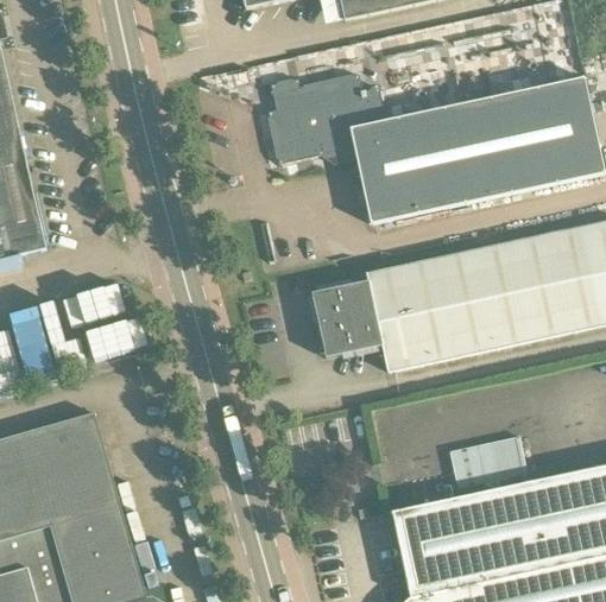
[(241,0),(244,7),(276,0),(339,0),(343,18),(428,0),(241,0)]
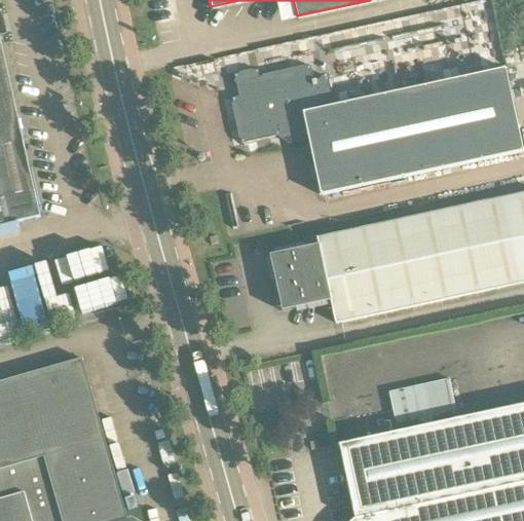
[(0,223),(39,214),(0,45),(0,223)]
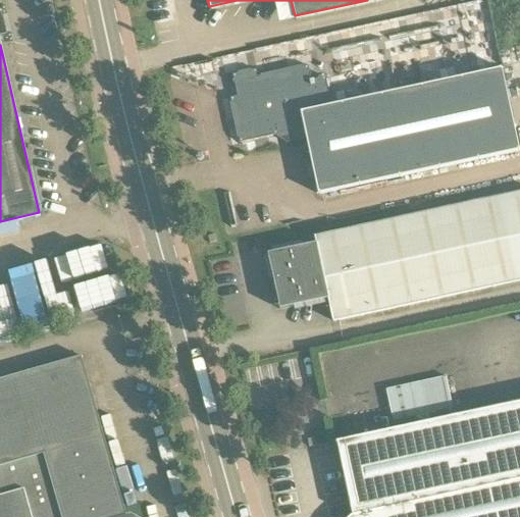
[(256,74),(254,66),(230,71),(236,93),(228,95),(238,140),(284,130),(294,135),(304,133),(317,191),(518,148),(501,67),(330,104),(324,73),(311,75),(309,63),(256,74)]
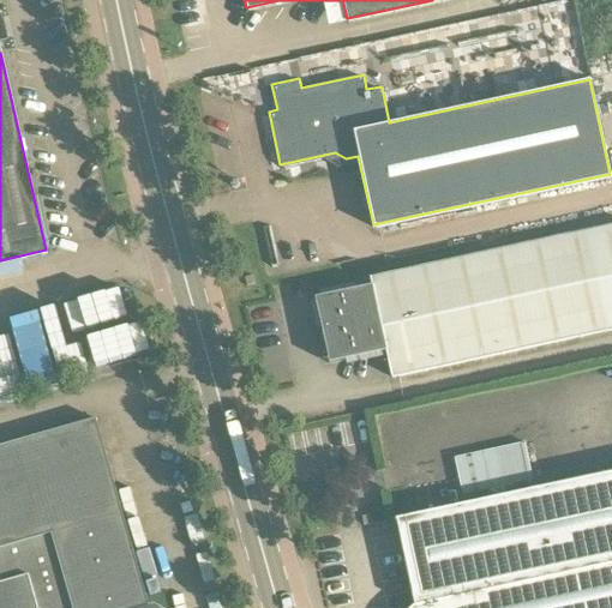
[(390,375),(609,326),(611,325),(611,221),(587,227),(366,276),(369,288),(318,299),(325,330),(319,331),(322,343),(328,342),(330,355),(381,345),(390,375)]
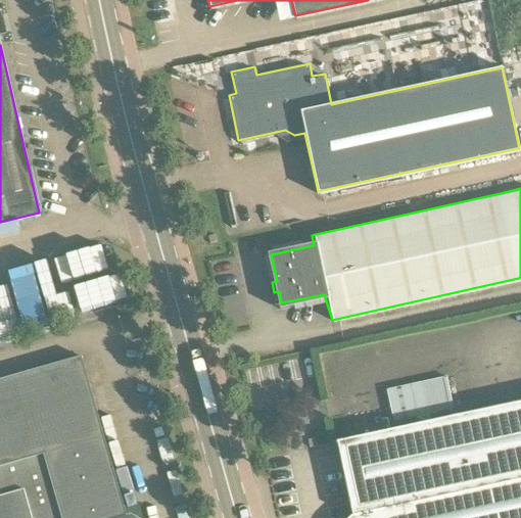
[(0,517),(141,517),(129,511),(125,512),(80,354),(0,375),(0,517)]
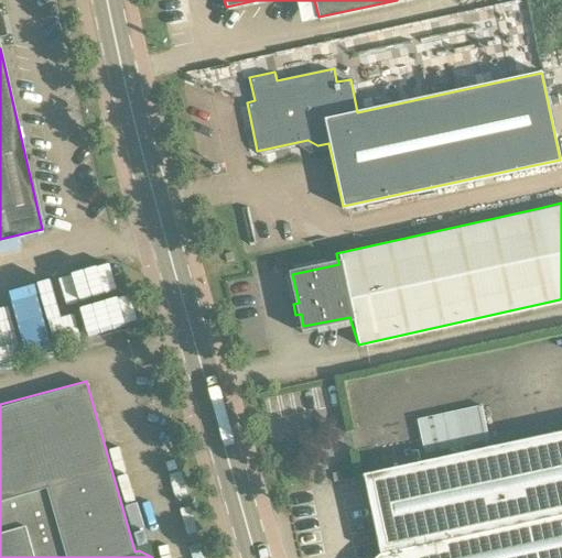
[(561,557),(561,429),(515,440),(494,445),(490,429),(535,415),(527,382),(419,407),(430,440),(460,436),(462,451),(363,474),(379,553),(374,557),(373,557),(561,557)]
